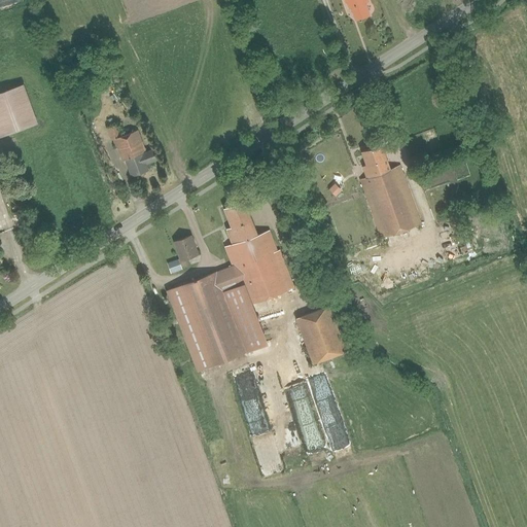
[(365,1),(352,7),(357,19),(371,13),(365,1)]
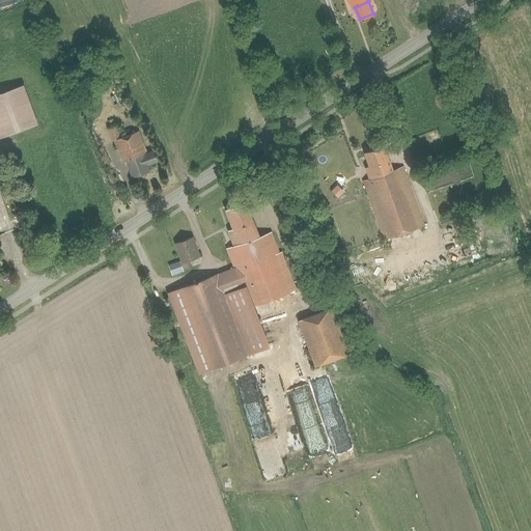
[(25,83),(0,91),(0,137),(39,122),(25,83)]
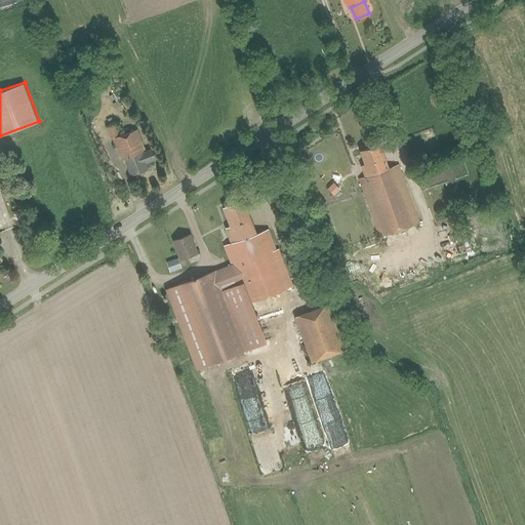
[(113,137),(121,134),(118,124),(109,127),(113,137)]
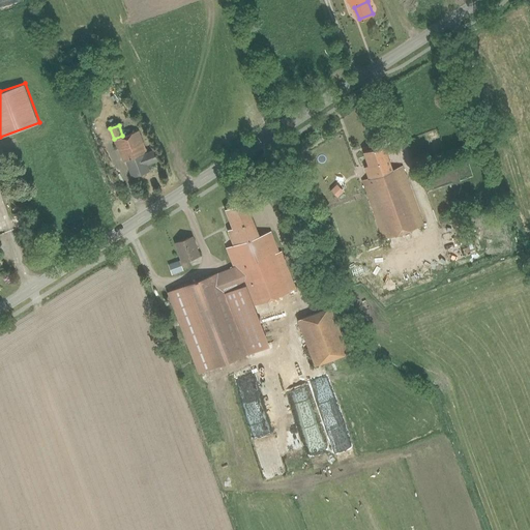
[(122,136),(114,139),(122,160),(126,159),(144,152),(148,151),(140,128),(122,136)]
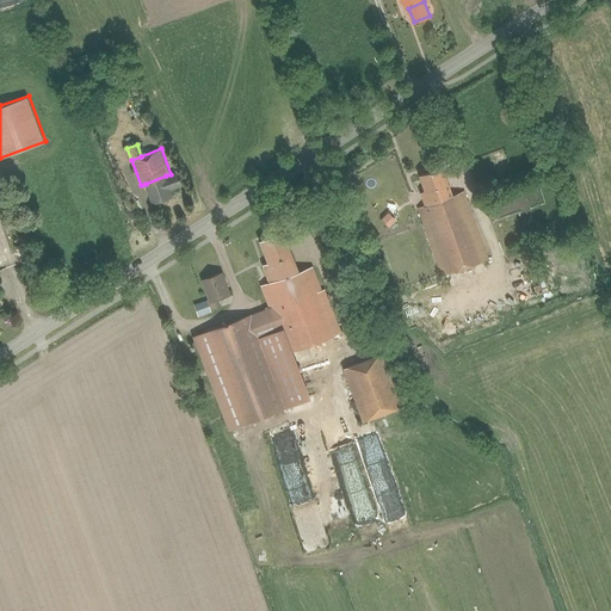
[(421,190),(426,205),(454,196),(443,165),(420,173),(425,189),(421,190)]
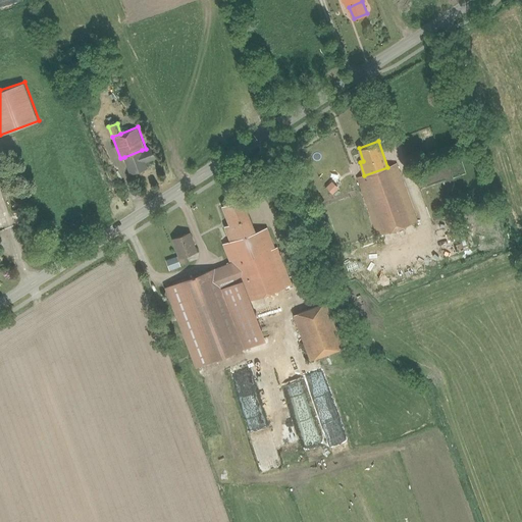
[(142,150),(124,157),(131,174),(149,167),(147,162),(144,154),(142,150)]
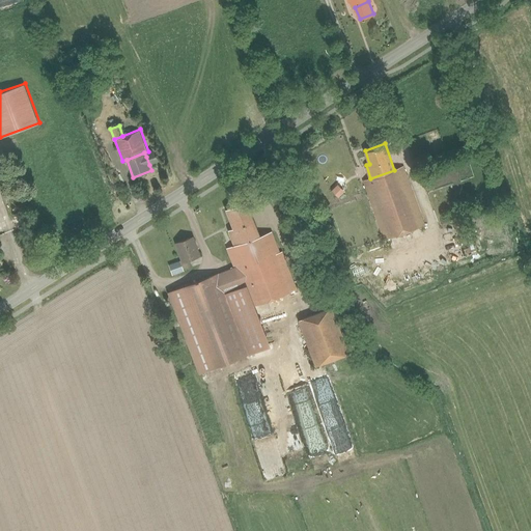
[(146,157),(149,165),(159,161),(156,152),(146,157)]
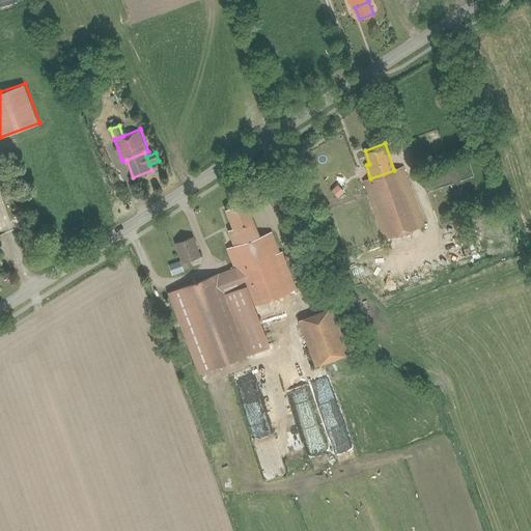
[(370,178),(365,179),(385,239),(425,224),(406,166),(394,170),(370,178)]
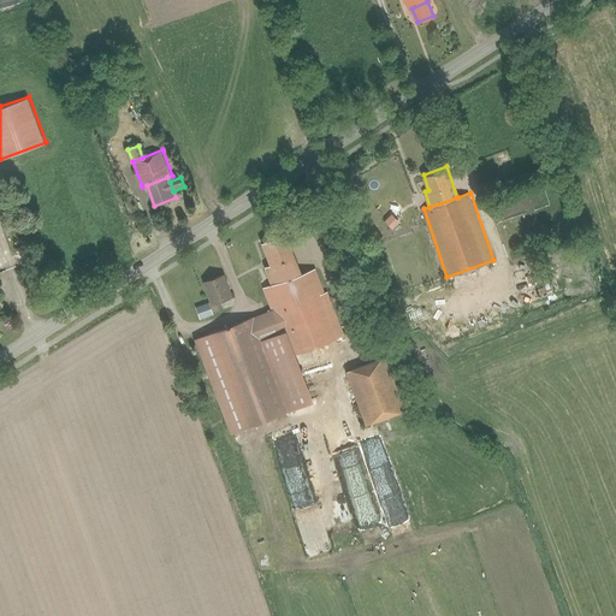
[(265,265),(272,283),(301,272),(285,231),(261,240),(271,262),(265,265)]
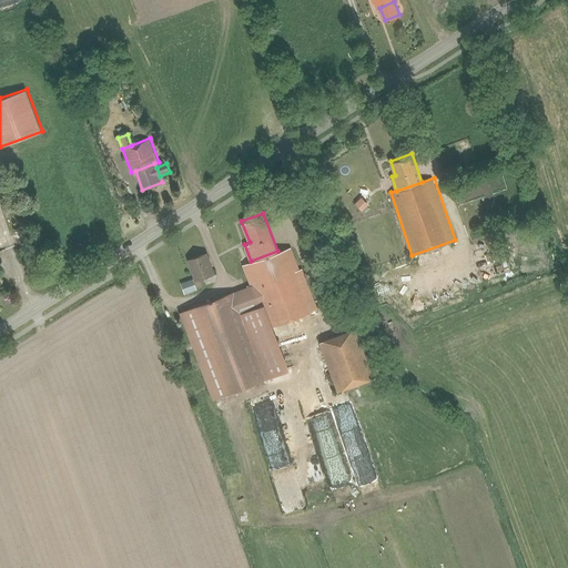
[(252,284),(269,328),(318,310),(294,244),(277,251),(251,261),(244,263),(252,284)]
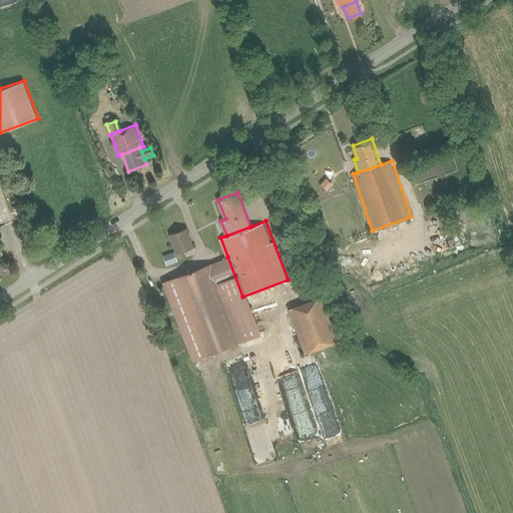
[(187,225),(169,232),(176,252),(194,245),(187,225)]
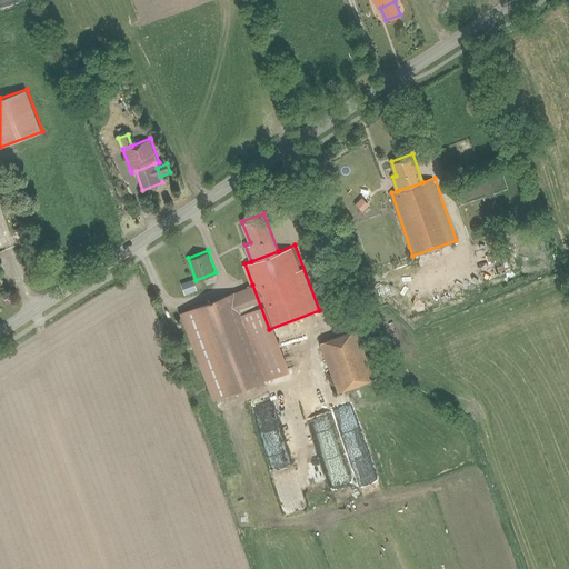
[(252,285),(181,311),(215,399),(286,372),(269,329),(252,285)]
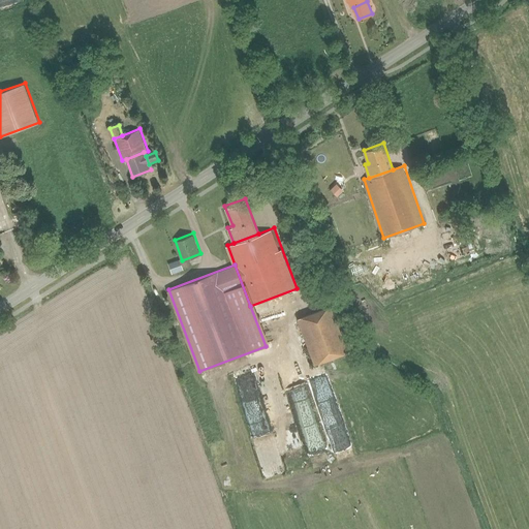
[(327,307),(299,317),(317,365),(345,354),(327,307)]
